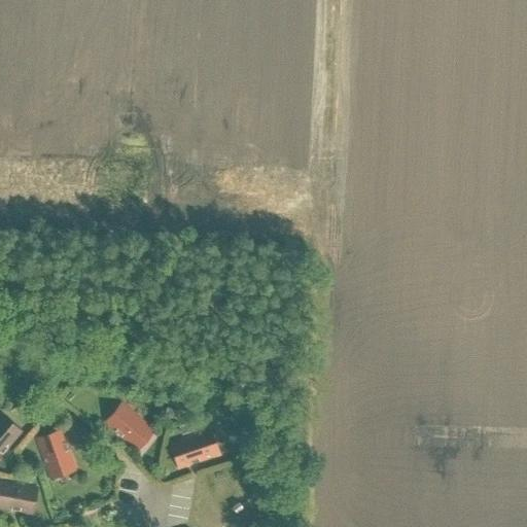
[(137,450),(154,430),(123,402),(106,422),(137,450)]
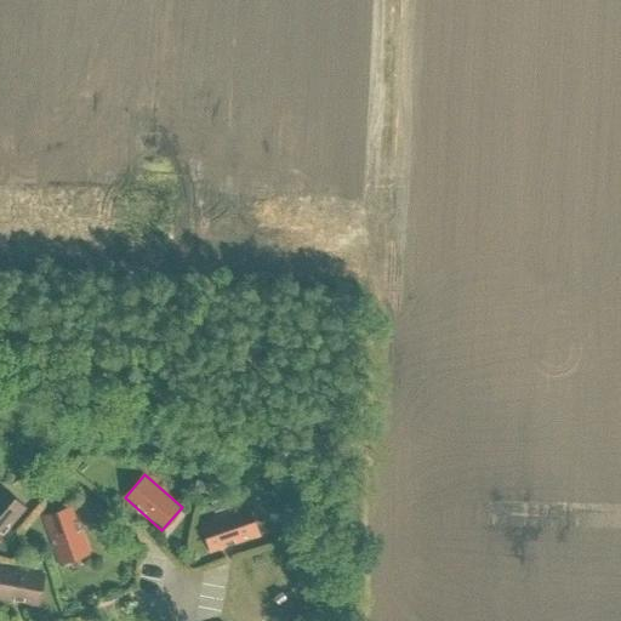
[(193,489),(201,491),(204,483),(197,480),(193,489)]
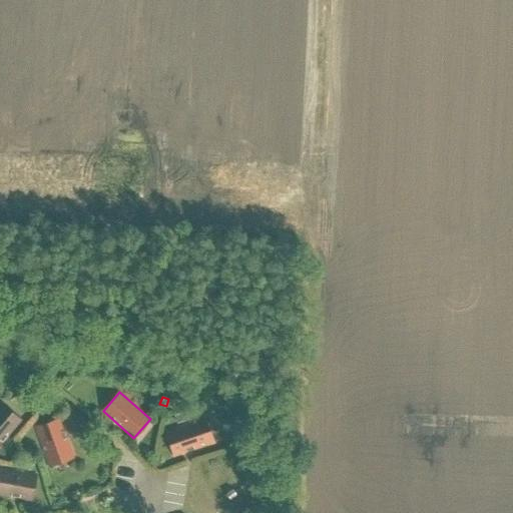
[(53,415),(60,405),(53,399),(45,409),(53,415)]
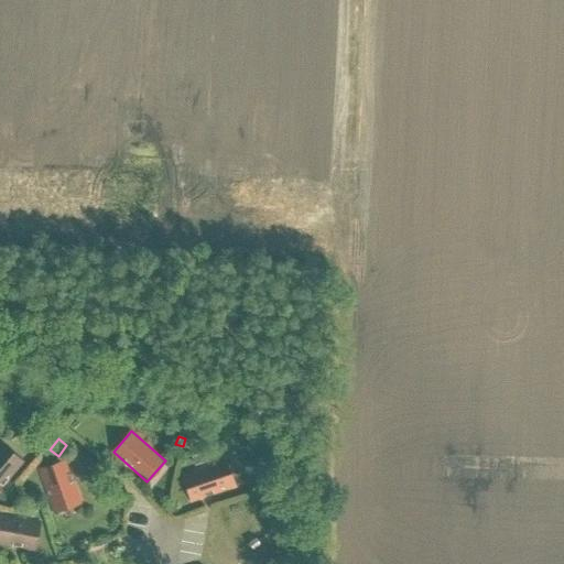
[(0,487),(22,462),(1,444),(0,444),(0,487)]
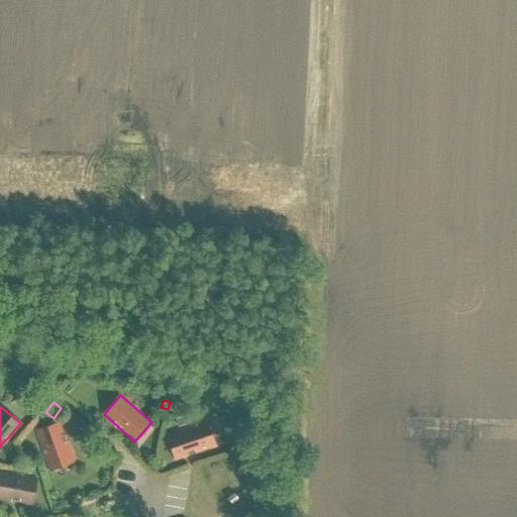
[(187,416),(176,420),(178,428),(190,424),(187,416)]
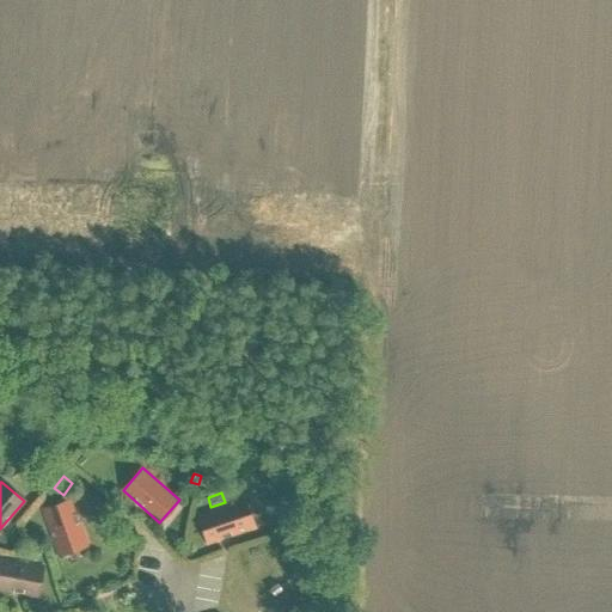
[(208,542),(255,527),(245,499),(200,513),(208,542)]
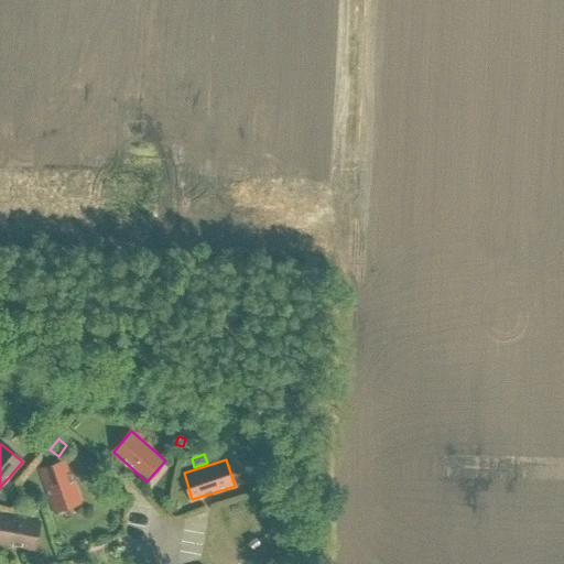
[(54,511),(80,502),(66,461),(40,469),(54,511)]
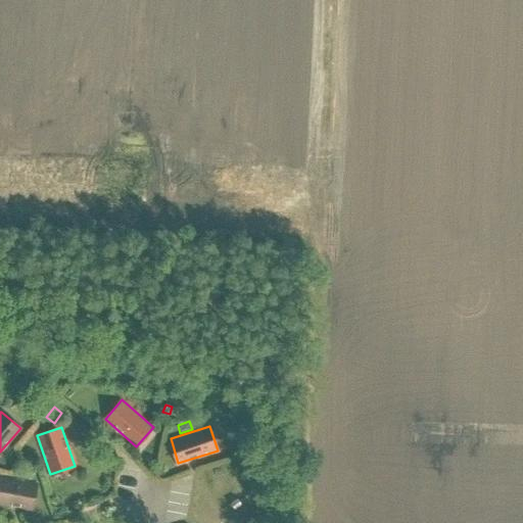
[(0,503),(33,509),(37,483),(0,476),(0,503)]
